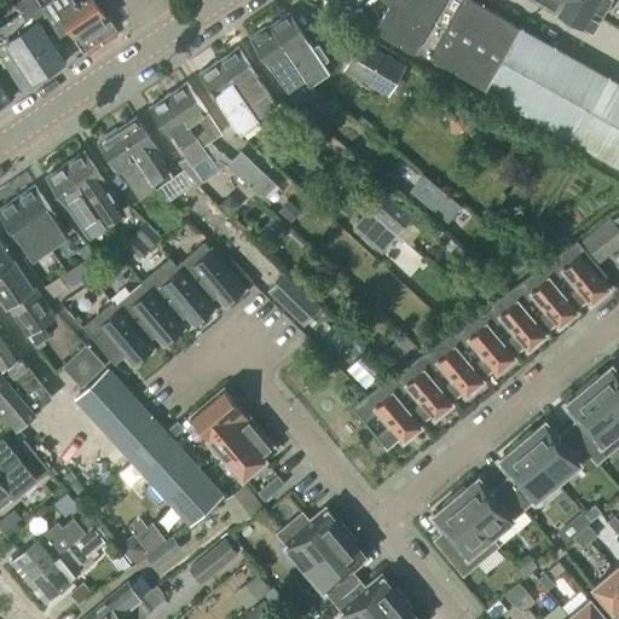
[(33,85),(67,62),(39,21),(48,15),(38,0),(11,0),(21,13),(0,27),(0,56),(22,90),(32,84),(33,85)]
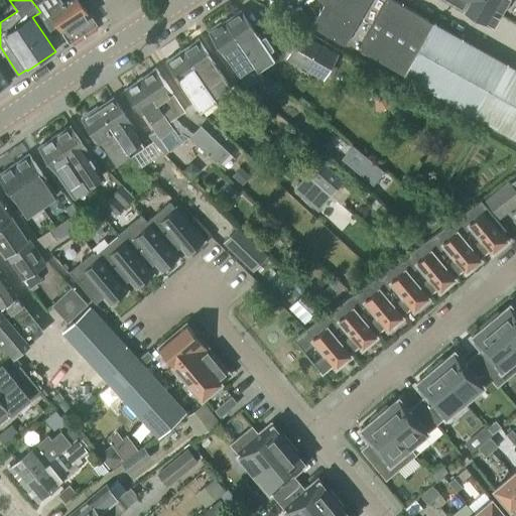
[(31,0),(40,12),(50,28),(57,23),(70,42),(96,25),(84,6),(86,3),(85,0),(31,0)]
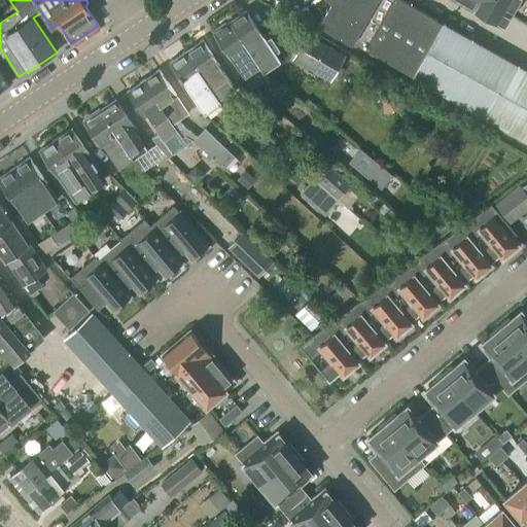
[(514,64),(401,0),(313,0),(323,15),(318,24),(351,42),(412,76),(411,77),(526,142),(526,71),(514,64)]
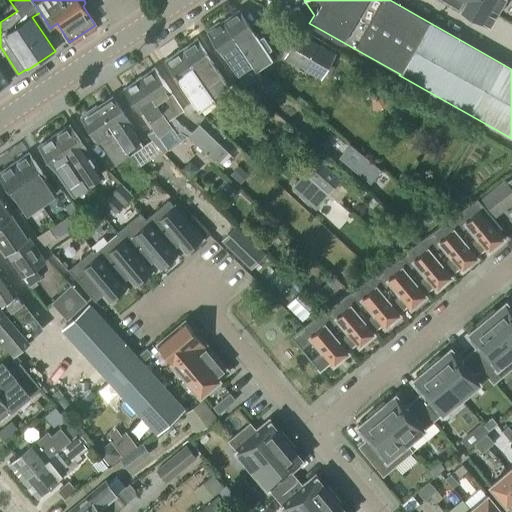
[(451,0),(461,6),(461,7),(490,24),(503,0),(451,0)]
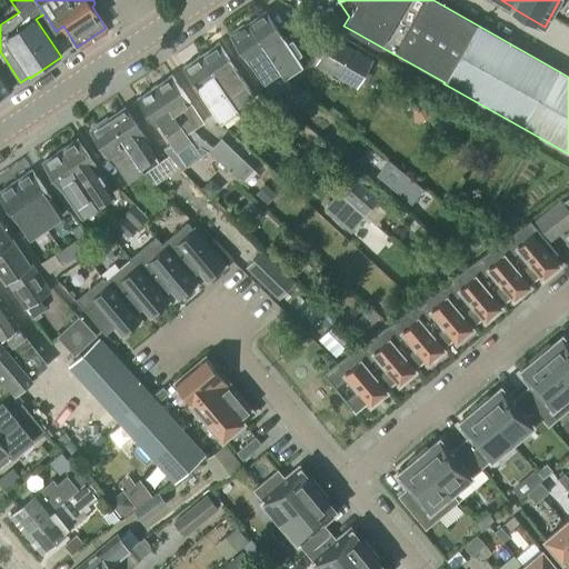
[(283,40),(266,12),(247,26),(279,73),(283,78),(307,63),(289,36),(283,40)]
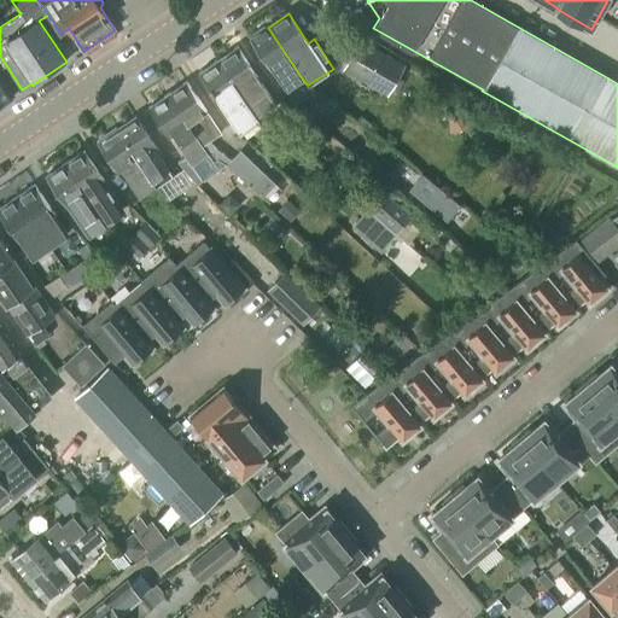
[(303,80),(268,28),(250,39),(270,69),(273,68),(292,97),(295,98),(297,98),(299,98),(302,98),(305,98),(308,97),(313,92),(308,85),(303,80)]
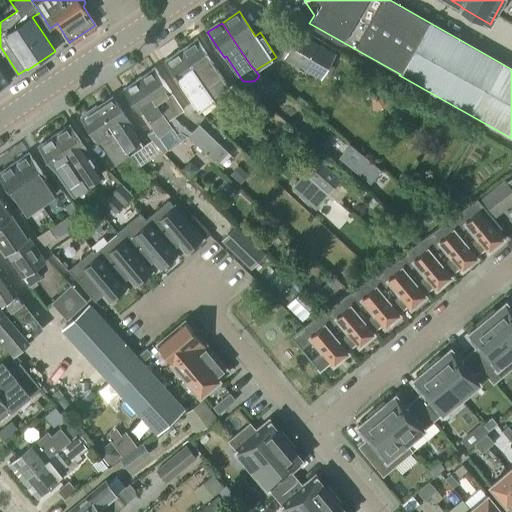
[(320,79),(334,54),(300,34),(286,58),(320,79)]
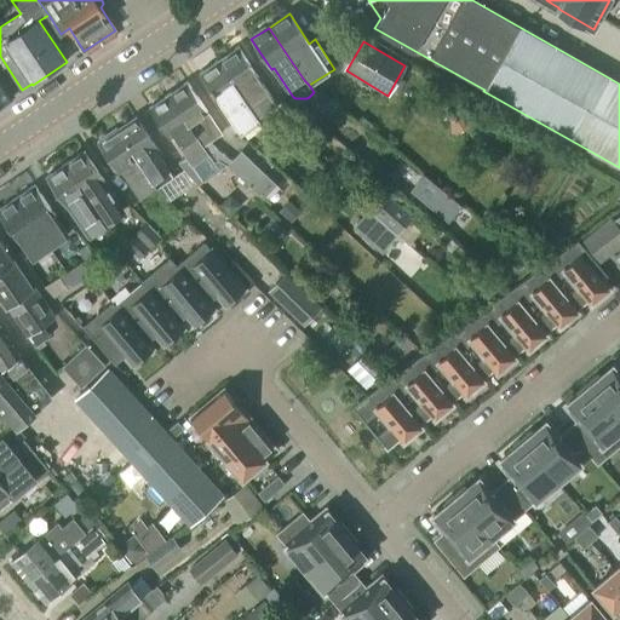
[(259,122),(259,121),(257,118),(275,105),(237,47),(218,61),(258,121),(259,122)]
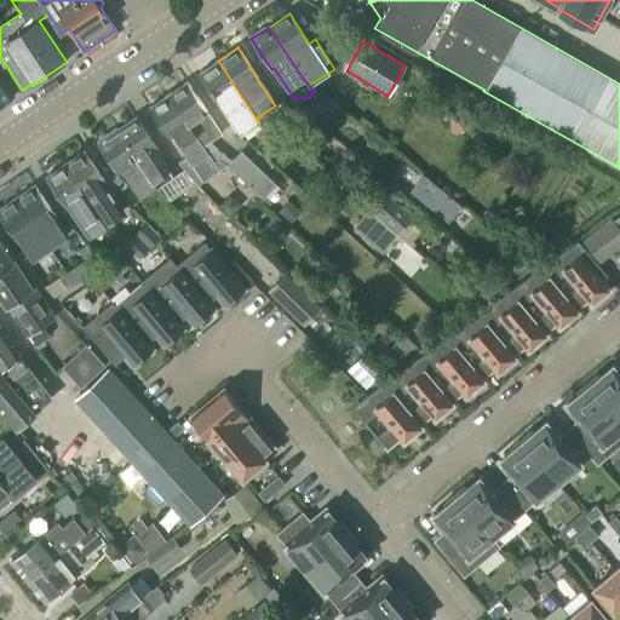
[(240,135),(259,122),(258,121),(218,61),(199,73),(240,135)]
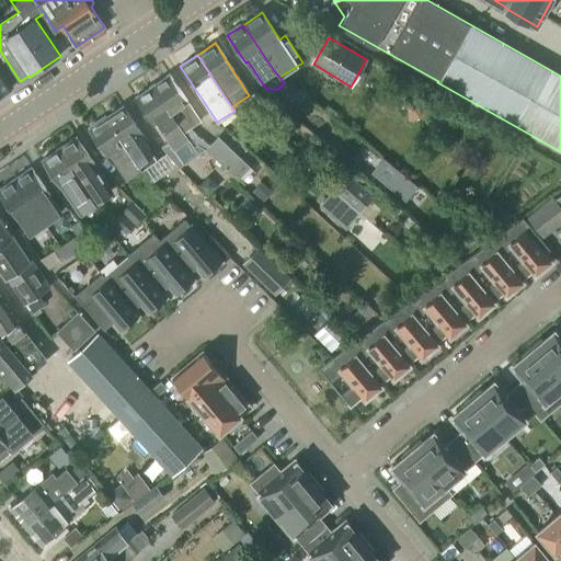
[(0,95),(12,88),(0,69),(0,64),(1,64),(0,61),(0,95)]
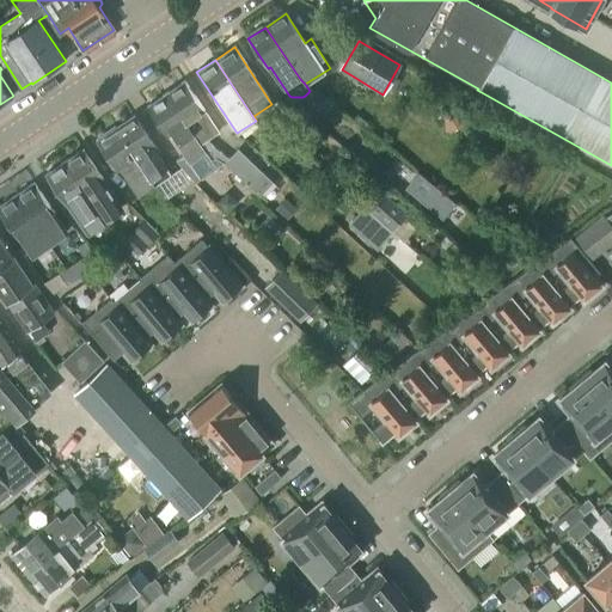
[(228,159),(213,147),(208,140),(219,133),(204,112),(204,111),(184,81),(165,95),(212,161),(215,159),(221,164),(222,163),(225,164),(258,197),(273,182),(238,150),(228,159)]
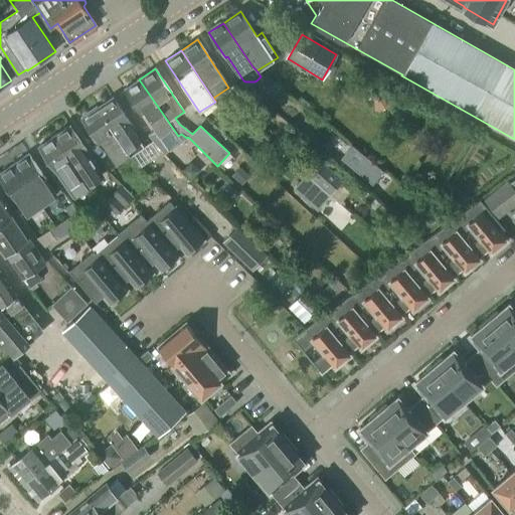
[(178,136),(139,79),(124,90),(141,115),(144,113),(150,122),(153,121),(159,129),(148,136),(164,155),(174,148),(173,147),(186,138),(181,134),(178,136)]
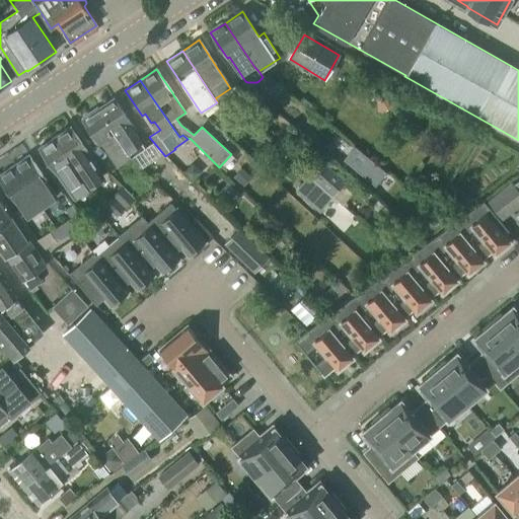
[(132,158),(145,150),(129,125),(131,124),(114,98),(98,108),(106,121),(132,158)]
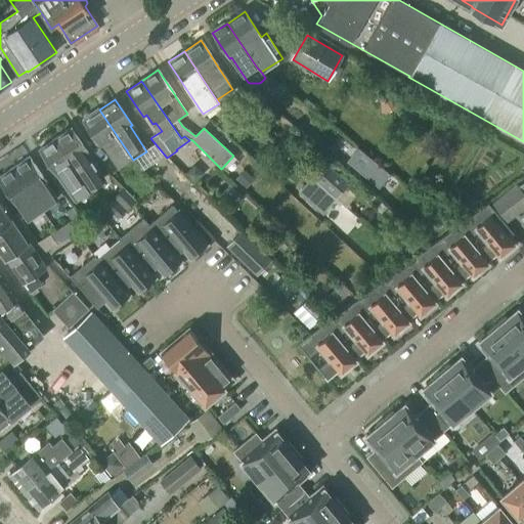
[(133,160),(107,122),(99,110),(83,121),(100,146),(101,145),(118,170),(133,160)]
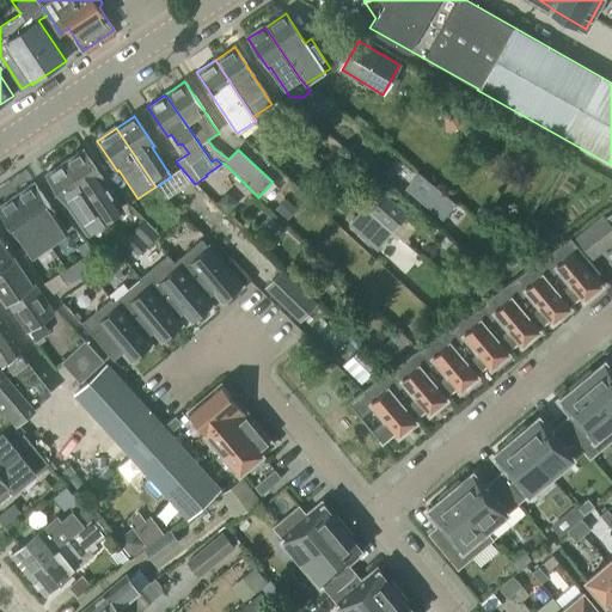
[(103,221),(116,213),(111,204),(115,202),(101,182),(103,181),(83,151),(65,163),(103,221)]
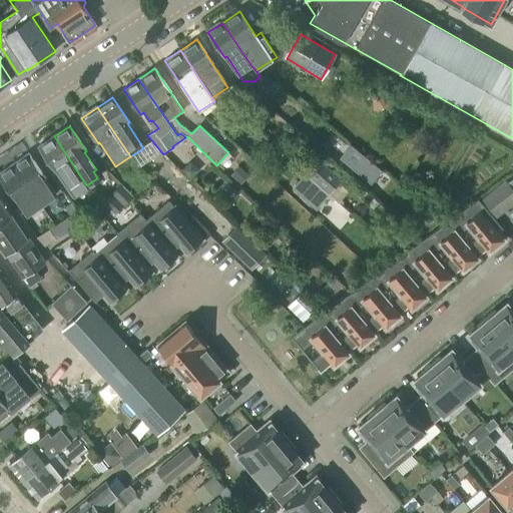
[(86,185),(54,136),(38,147),(55,172),(56,171),(72,196),(87,186),(86,185)]
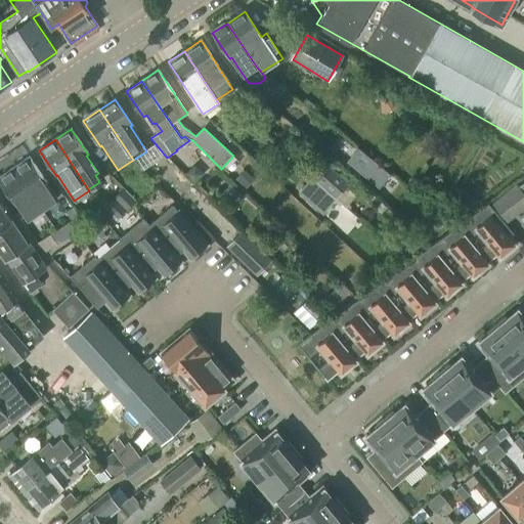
[(358,147),(347,162),(380,189),(392,175),(358,147)]
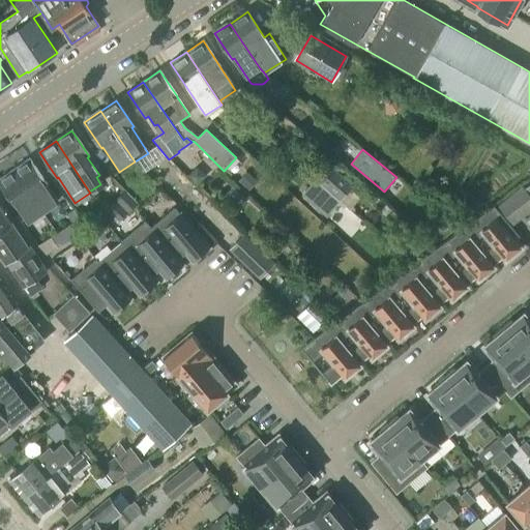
[(58,202),(29,159),(13,170),(42,212),(58,202)]
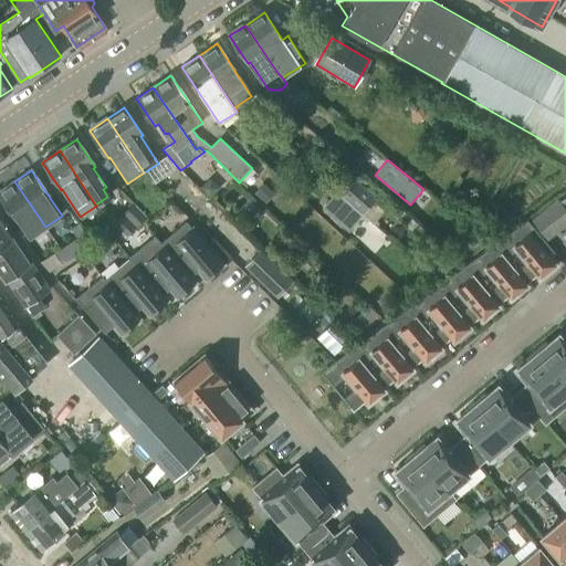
[(352,175),(335,194),(362,217),(377,199),(352,175)]
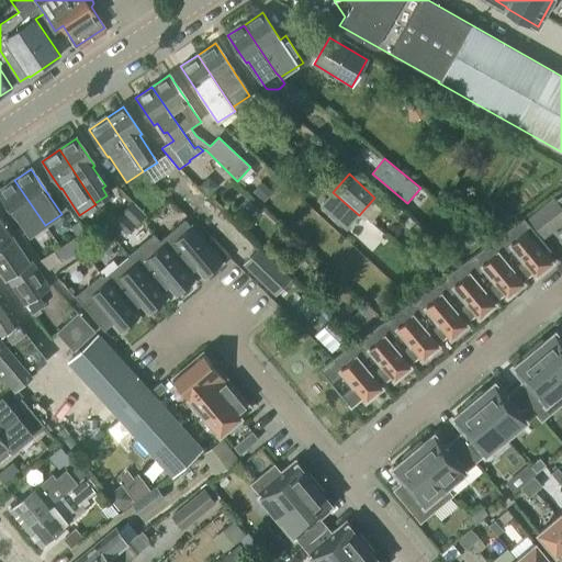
[(45,225),(14,180),(0,189),(0,195),(29,237),(45,225)]
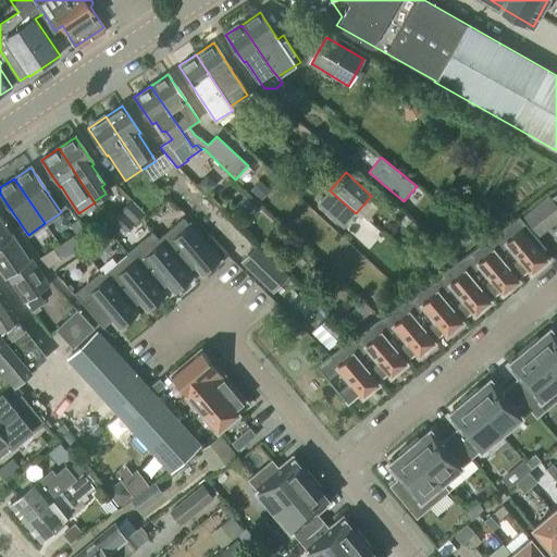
[(270,192),(260,183),(252,192),(262,200),(270,192)]
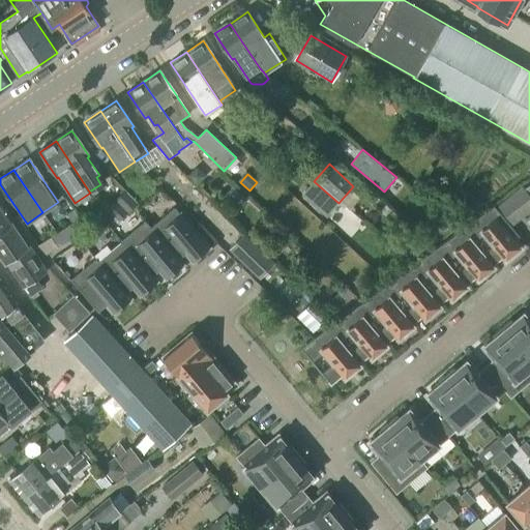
[(326,217),(339,203),(314,181),(301,195),(326,217)]
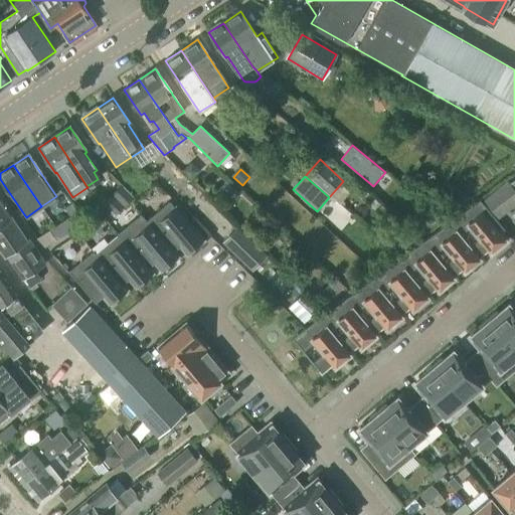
[(514,204),(514,187),(510,181),(508,179),(484,197),(499,217),(514,204)]
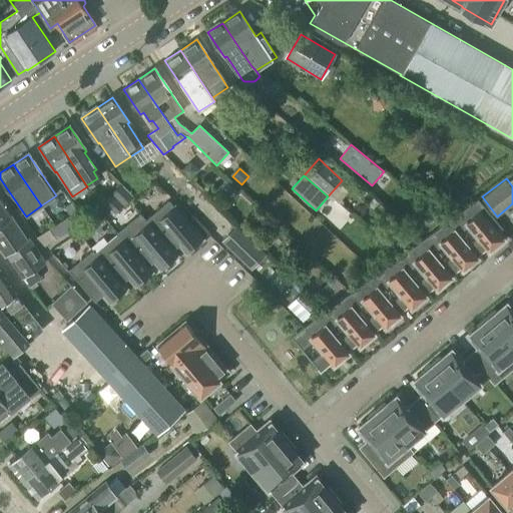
[(106,206),(115,215),(133,196),(132,195),(119,181),(109,190),(116,197),(106,206)]
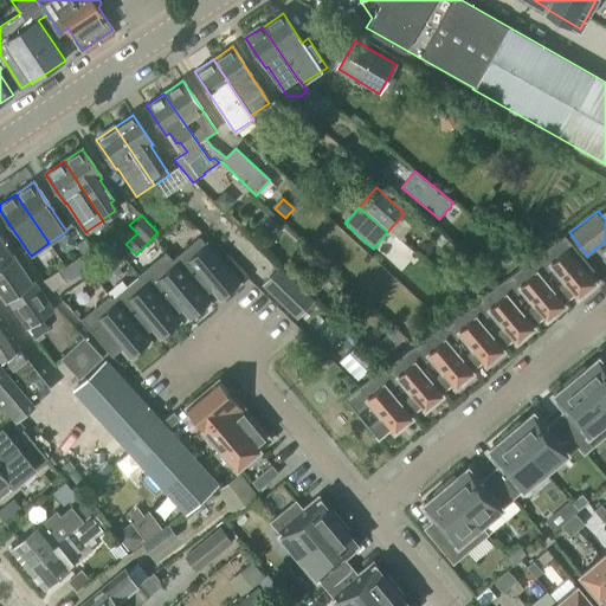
[(296,242),(300,237),(287,225),(288,234),(296,242)]
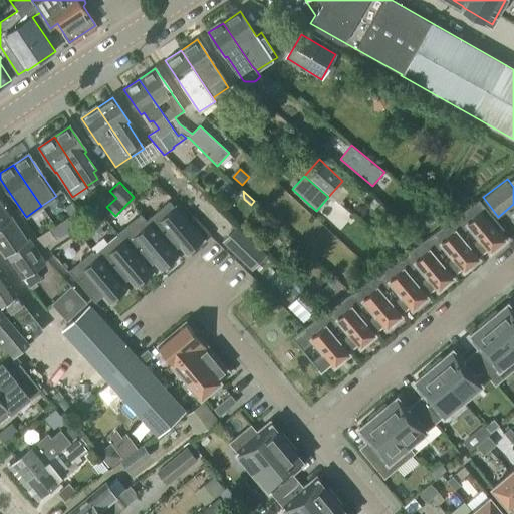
[(472,244),(481,255),(485,252),(487,255),(510,236),(479,199),(452,219),(463,232),(471,226),(480,237),(472,244)]
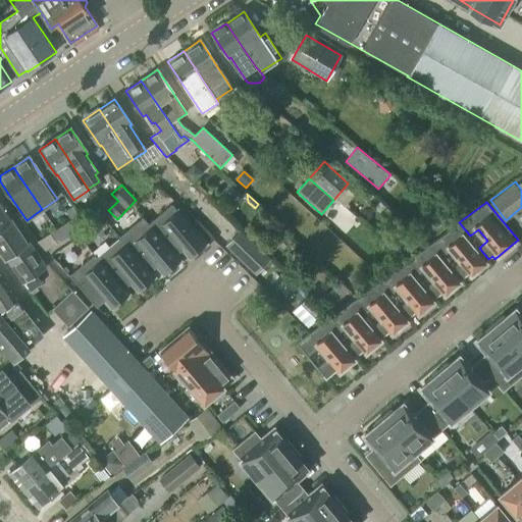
[(29,245),(0,203),(0,253),(5,261),(7,260),(30,293),(41,284),(35,275),(47,268),(30,244),(29,245)]
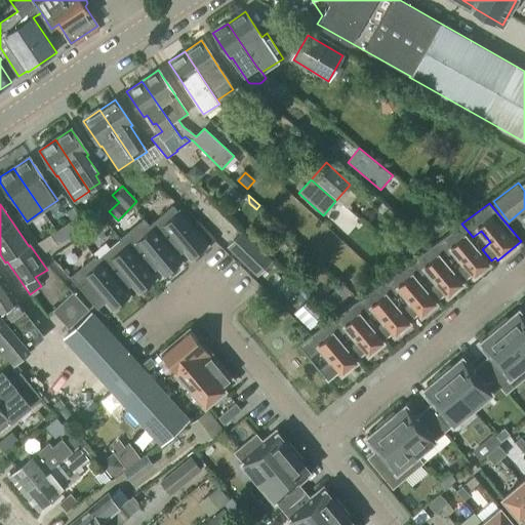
[(111,216),(104,206),(93,214),(101,224),(111,216)]
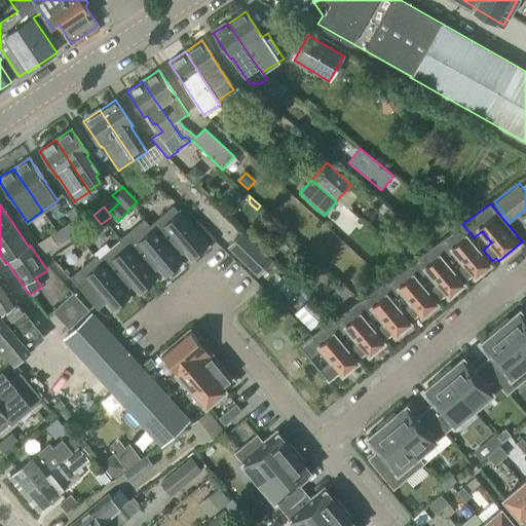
[(173,207),(149,226),(176,259),(186,250),(192,258),(196,254),(198,256),(204,250),(203,249),(205,247),(173,207)]
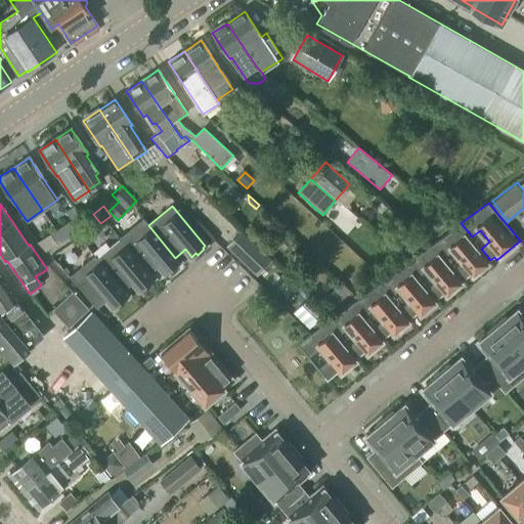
[(73,207),(66,211),(72,220),(79,216),(73,207)]
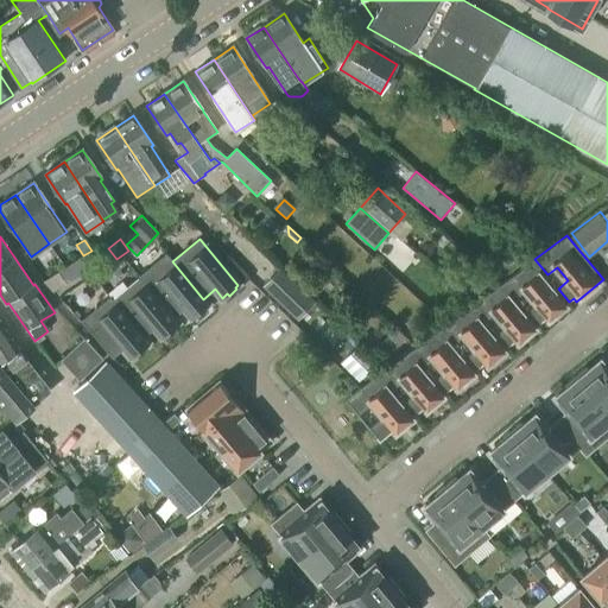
[(82,258),(89,268),(97,264),(89,252),(82,258)]
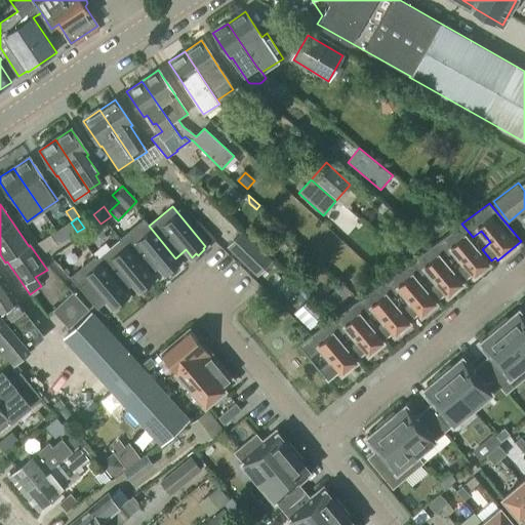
[(175,258),(149,226),(143,218),(119,238),(120,239),(150,275),(160,267),(166,274),(170,271),(172,272),(178,267),(177,265),(179,263),(175,258)]
